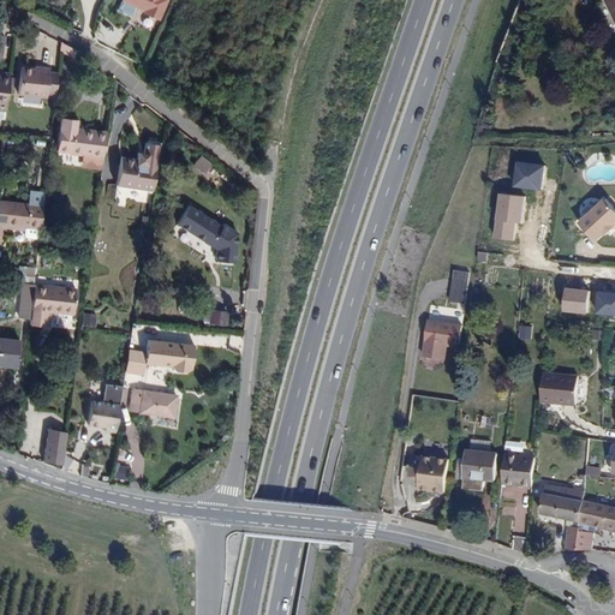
[(159,22),(167,0),(121,0),(138,9),(141,7),(145,9),(144,11),(144,12),(145,16),(159,22)]
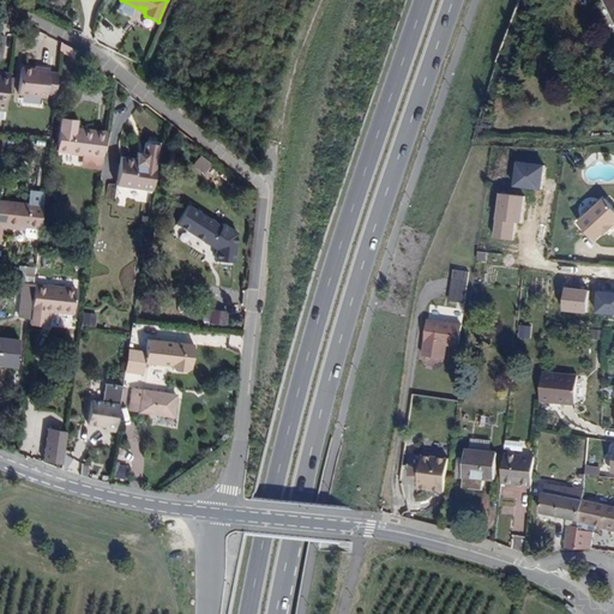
[(613,0),(602,0),(613,23),(613,0)]
